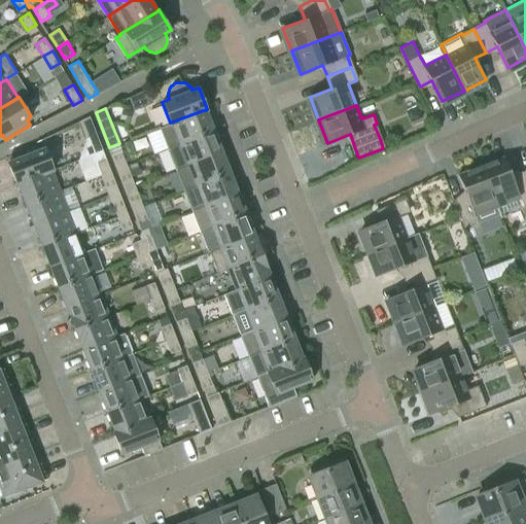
[(214,130),(206,110),(206,109),(170,123),(160,127),(168,147),(214,130)]
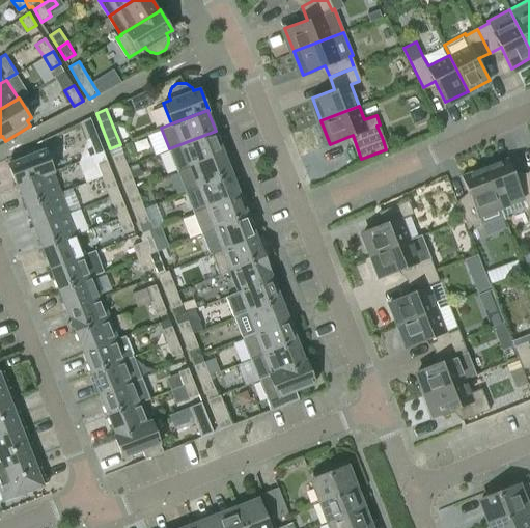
[(90,116),(81,120),(88,138),(98,134),(90,116)]
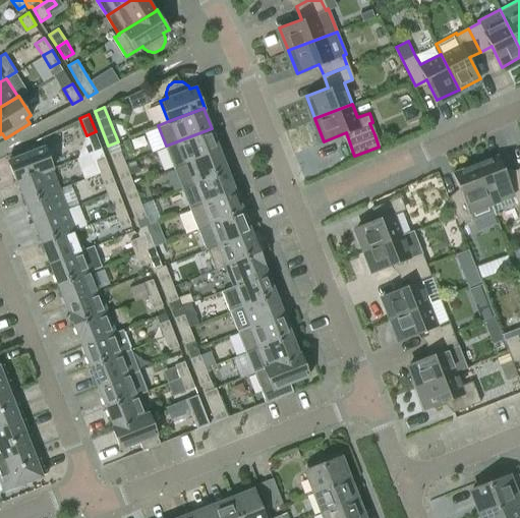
[(220,149),(212,128),(166,146),(174,167),(220,149)]
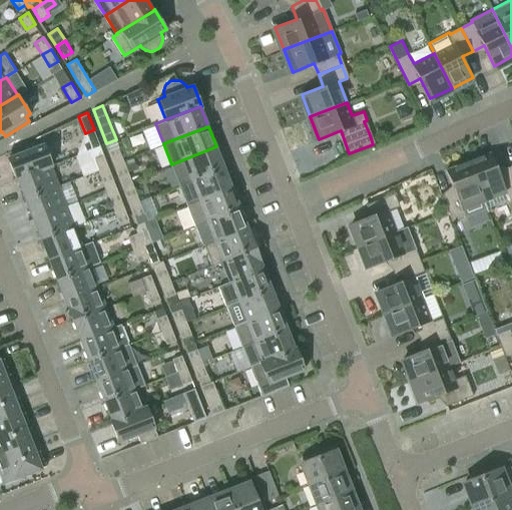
[(51,164),(51,165),(52,164),(44,143),(39,145),(37,139),(11,149),(13,155),(8,157),(17,178),(18,178),(17,177),(51,164)]
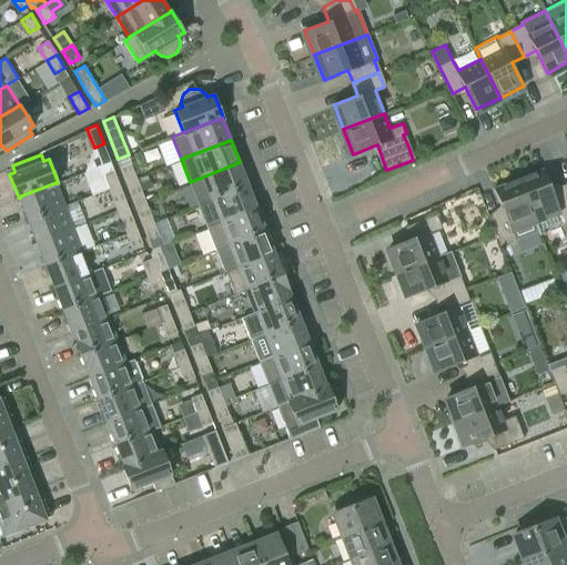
[(138,177),(129,154),(118,159),(127,181),(138,177)]
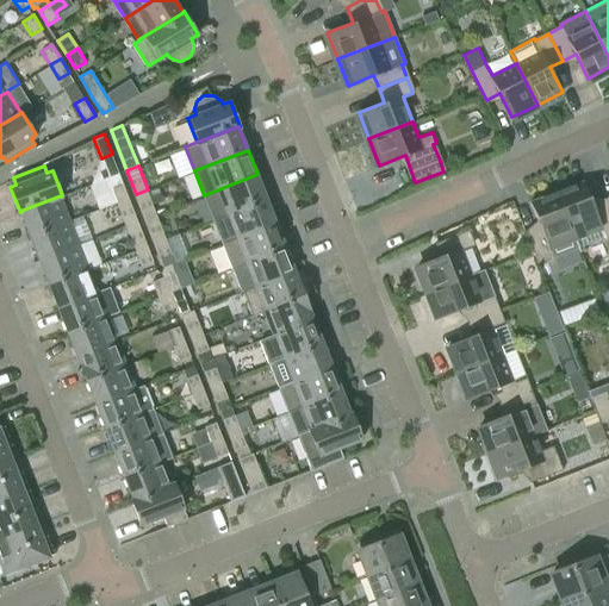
[(266,198),(258,174),(204,195),(215,218),(266,198)]
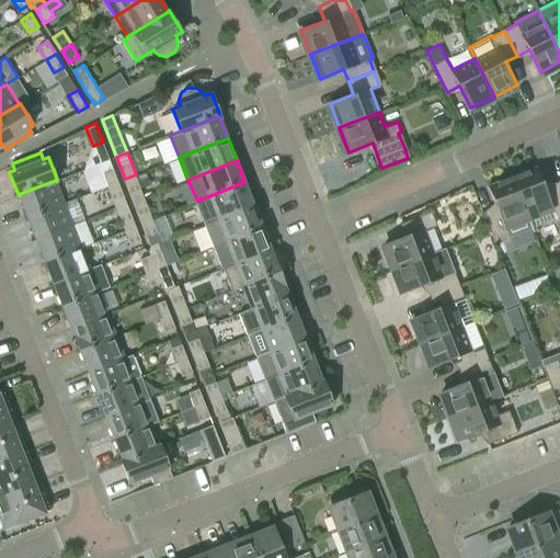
[(537,166),(512,175),(533,227),(559,215),(559,186),(558,183),(546,188),(537,166)]
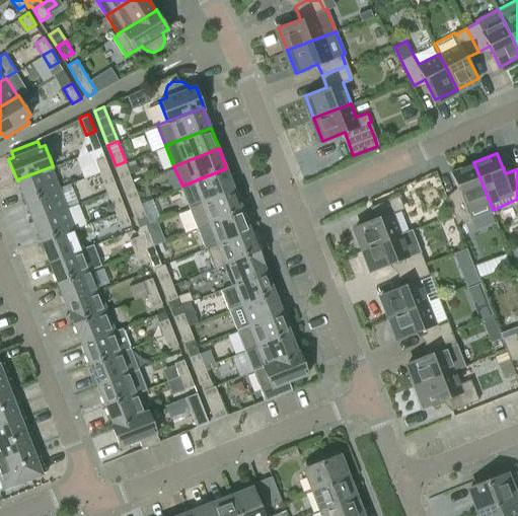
[(100,171),(109,167),(104,154),(95,158),(100,171)]
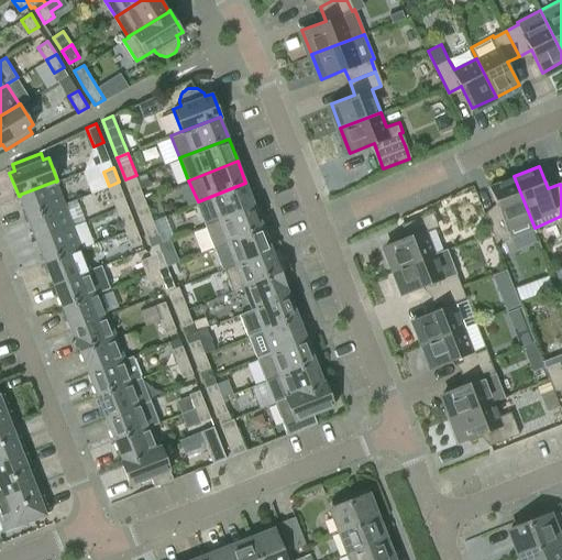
[(145,197),(136,175),(125,179),(134,201),(145,197)]
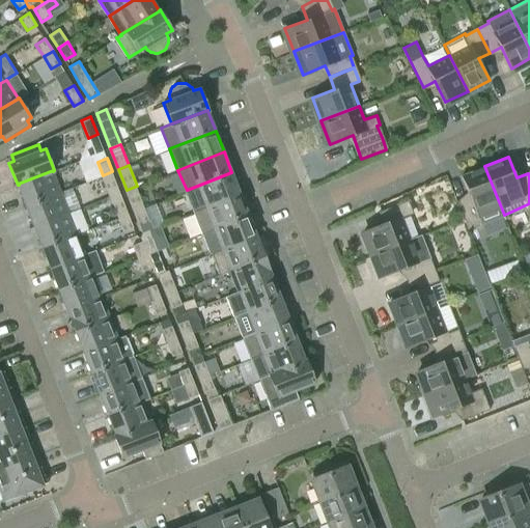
[(469,228),(504,215),(484,166),(462,175),(470,196),(457,200),(469,228)]
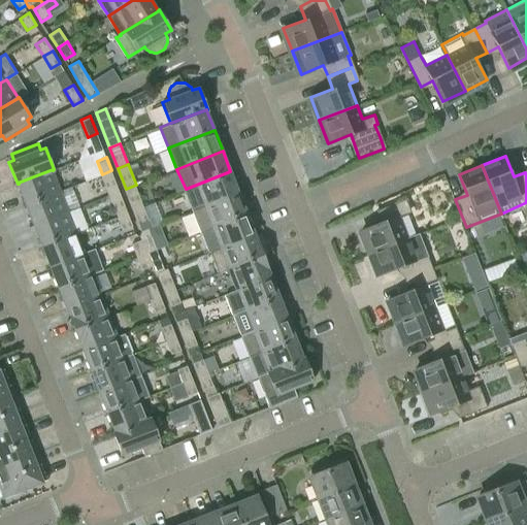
[(61,190),(53,170),(53,169),(18,183),(19,184),(26,203),(61,190)]
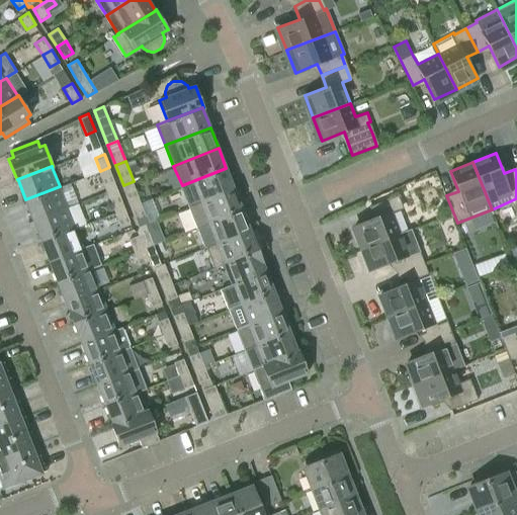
[(117,187),(109,167),(100,171),(107,191),(117,187)]
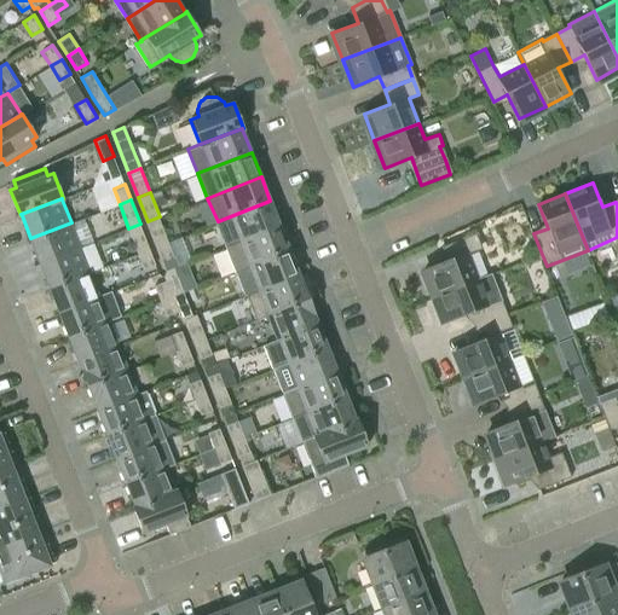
[(279,225),(270,201),(218,221),(227,247),(279,225)]
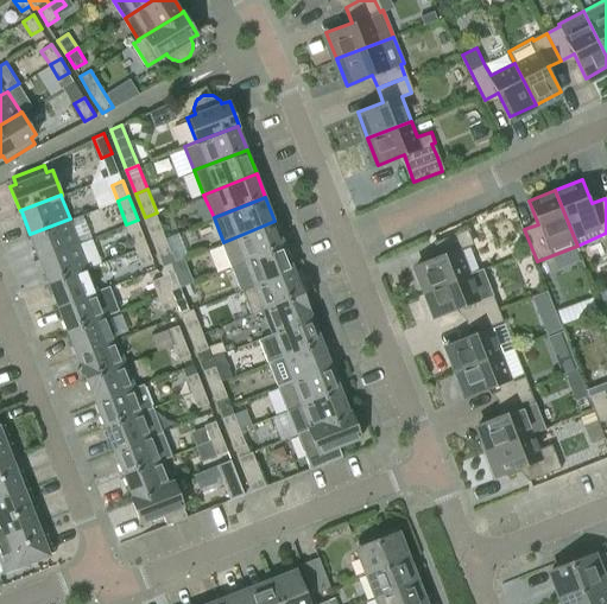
[(165,236),(157,213),(145,217),(155,241),(165,236)]
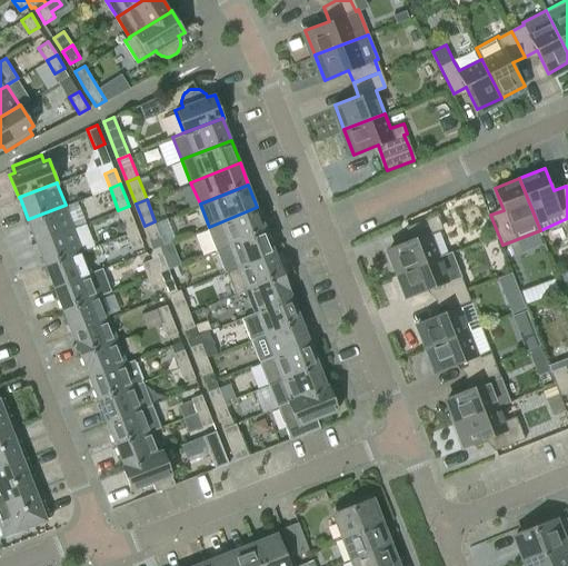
[(75,228),(66,205),(28,219),(37,242),(75,228)]
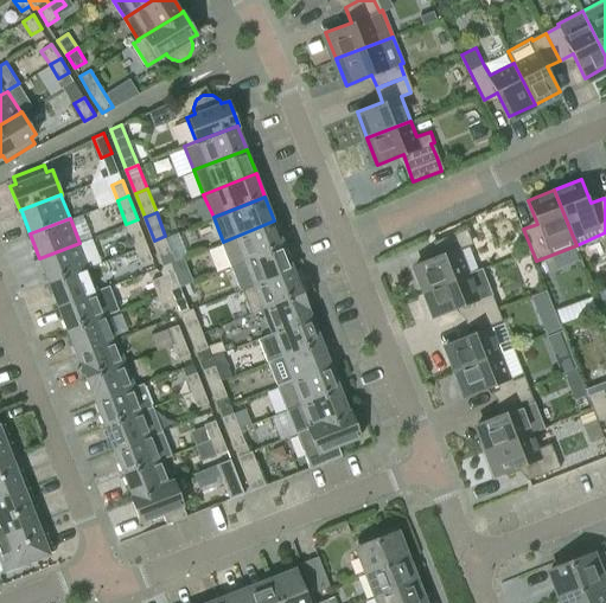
[(147,243),(138,219),(126,224),(135,248),(147,243)]
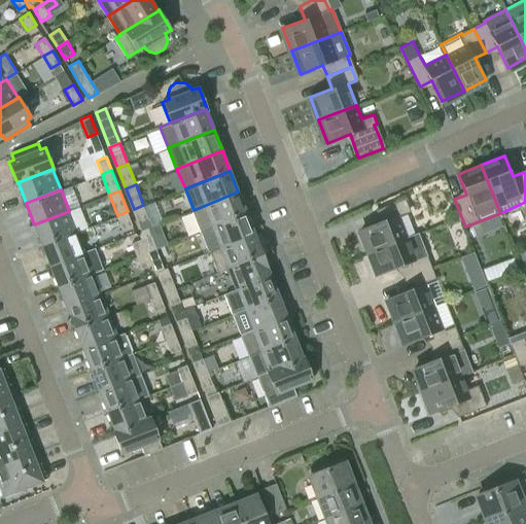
[(246,212),(238,191),(194,210),(202,230),(212,225),(246,212)]
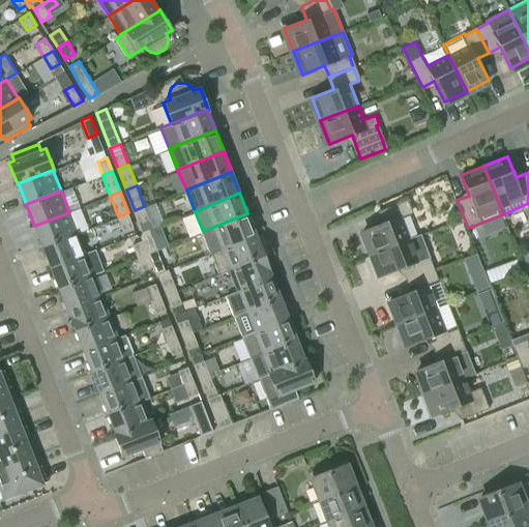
[(362,230),(372,253),(410,238),(401,216),(410,212),(405,200),(380,209),(385,221),(362,230)]
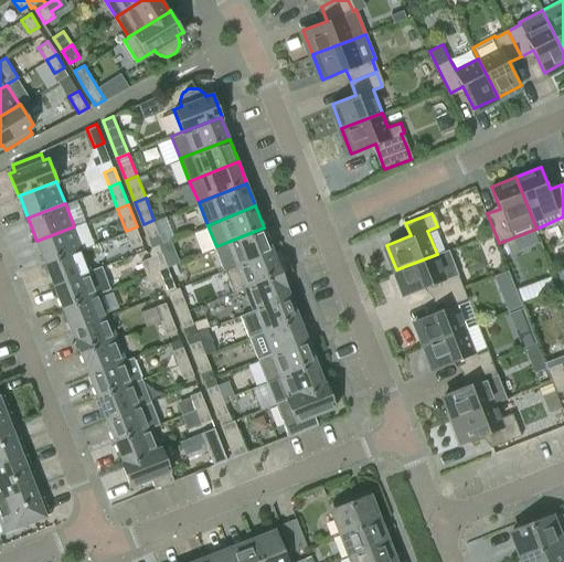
[(153,220),(144,224),(149,239),(159,234),(153,220)]
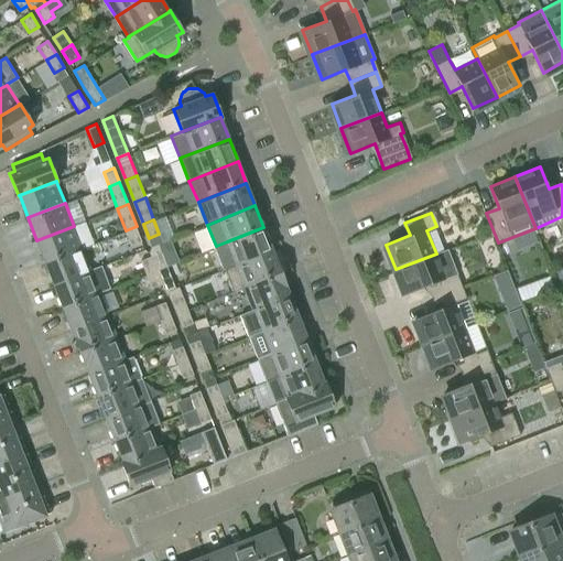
[(82,248),(74,226),(36,240),(45,262),(82,248)]
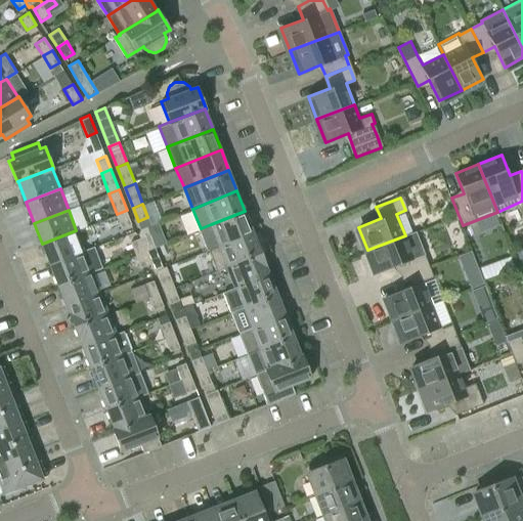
[(127,210),(117,214),(122,227),(132,223),(127,210)]
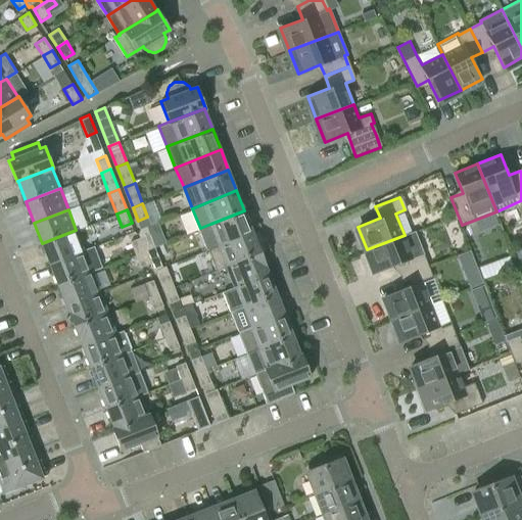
[(252,232),(244,211),(210,225),(219,245),(252,232)]
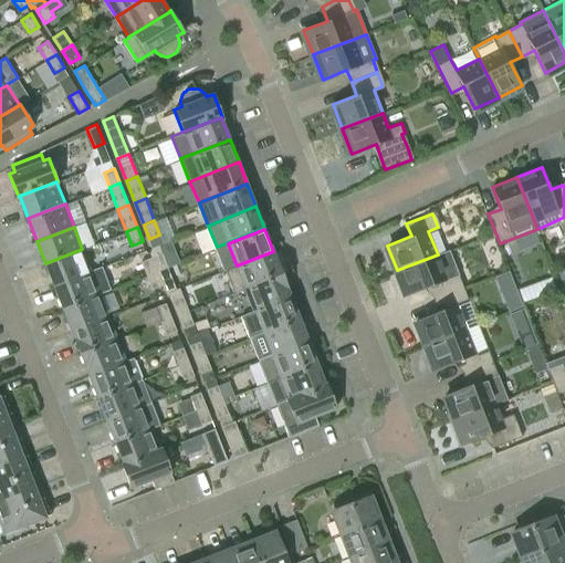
[(157,270),(168,267),(159,244),(153,247),(150,252),(152,256),(157,270)]
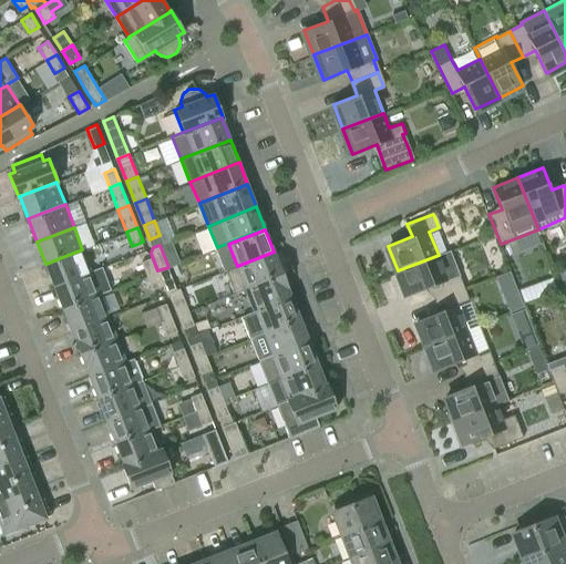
[(91,272),(82,249),(45,264),(54,286),(91,272)]
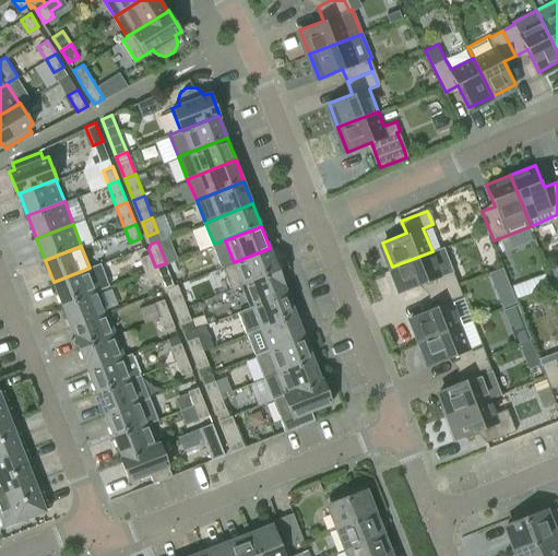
[(234,262),(224,265),(233,287),(242,284),(279,270),(270,248),(234,262)]
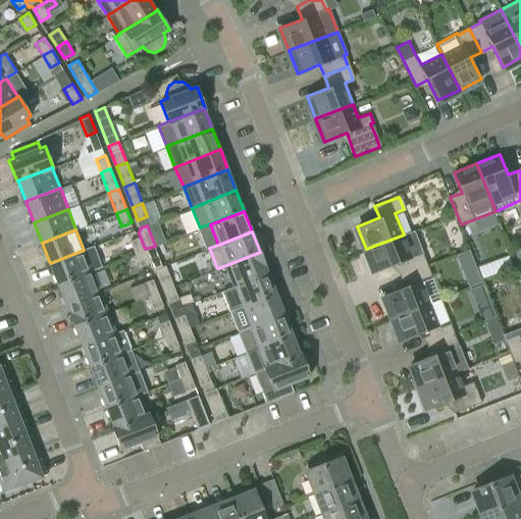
[(397,263),(402,274),(426,265),(421,253),(412,256),(404,235),(366,249),(375,271),(397,263)]
